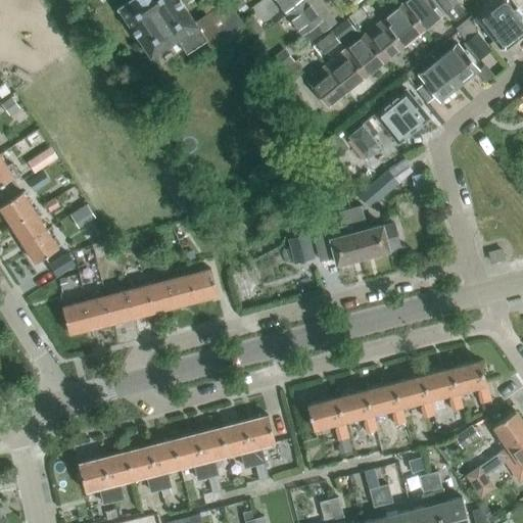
[(195,22),(180,0),(131,0),(119,8),(151,57),(177,40),(186,53),(205,40),(210,48),(244,26),(227,0),(224,3),(222,0),(199,0),(198,1),(206,14),(195,22)]
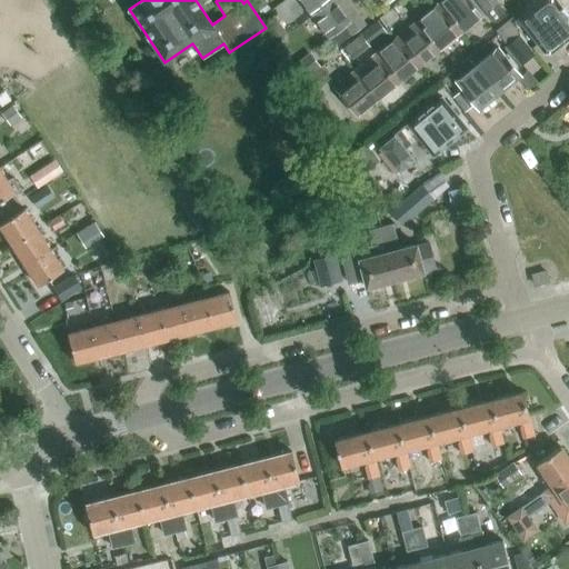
[(299,0),(311,16),(331,0),(299,0)]
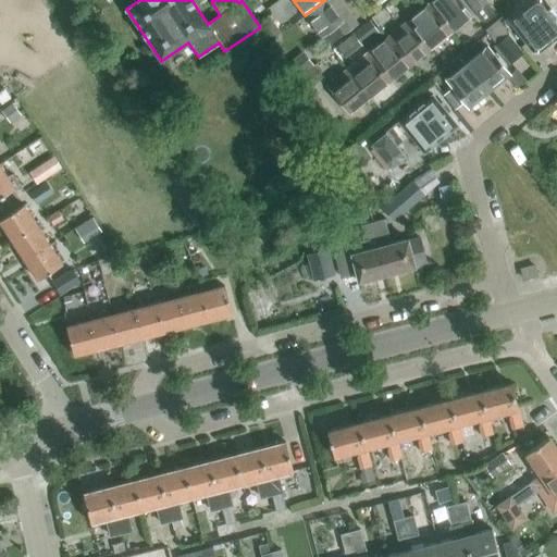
[(324,0),(305,15),(327,46),(357,23),(339,0),(324,0)]
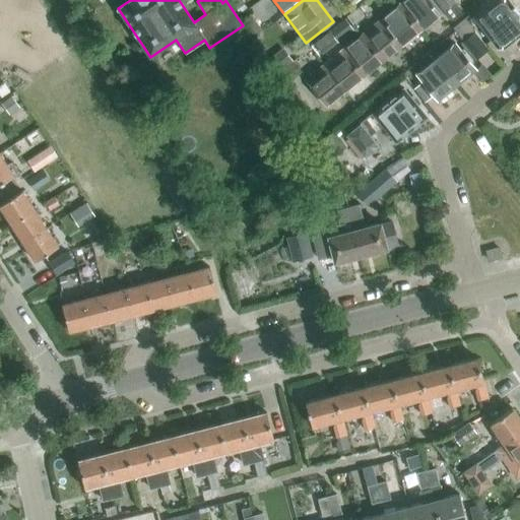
[(405,0),(400,4),(421,29),(441,14),(429,0),(405,0)]
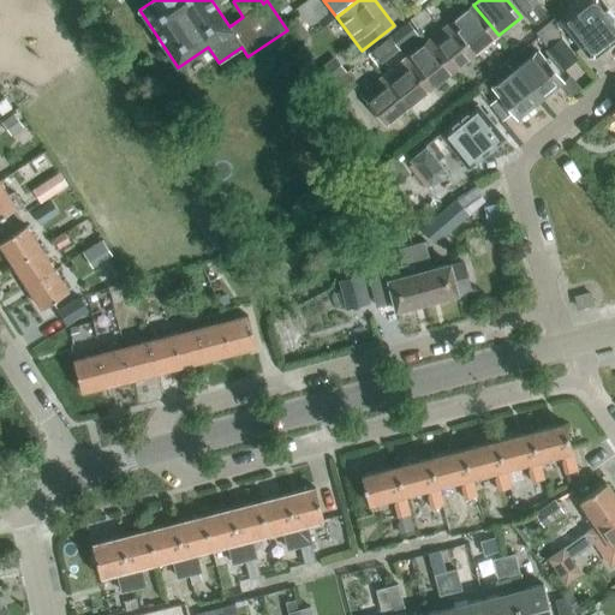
[(537,24),(548,15),(536,0),(513,0),(525,15),(532,23),(535,21),(537,24)]
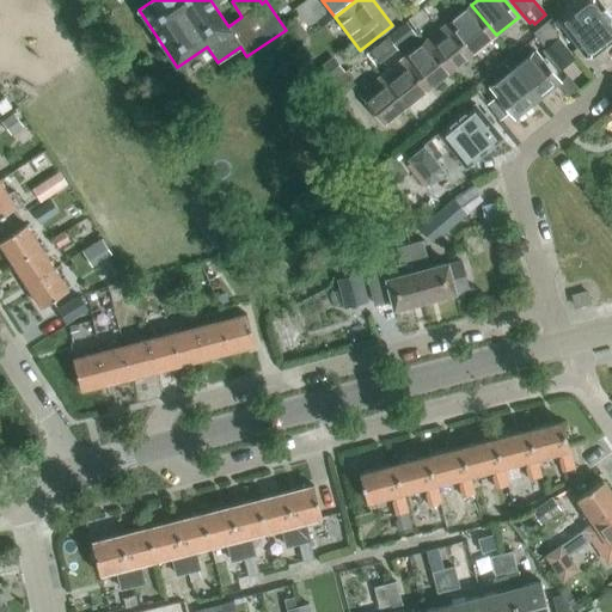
[(611,17),(599,0),(582,0),(557,19),(561,24),(586,55),(585,56),(592,57),(592,56),(611,41),(611,17)]
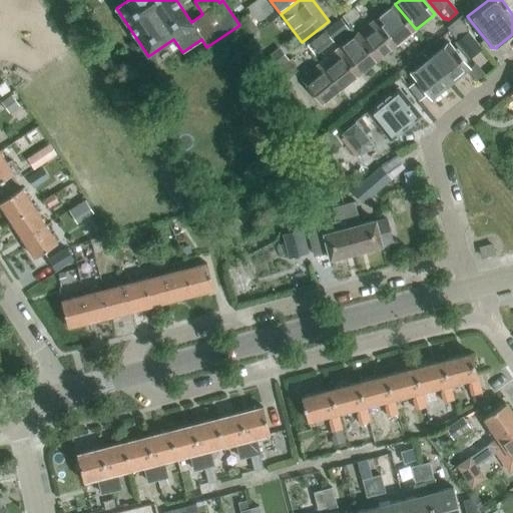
[(231,6),(236,13),(242,8),(237,2),(231,6)]
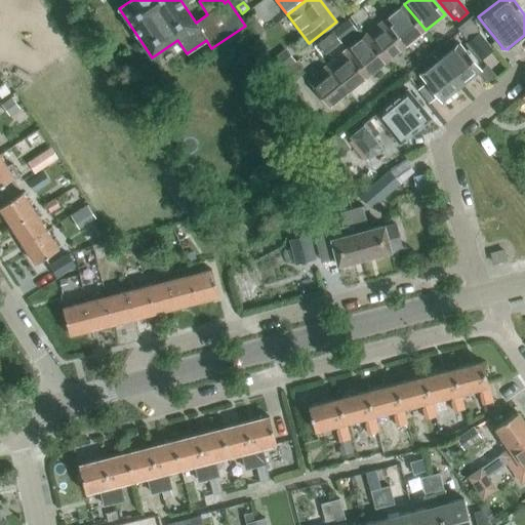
[(406,45),(426,30),(404,4),(386,19),(406,45)]
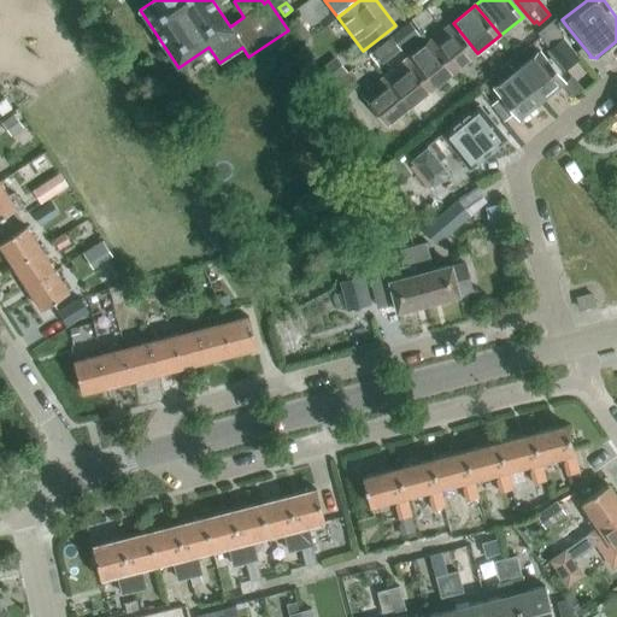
[(418,29),(433,18),(425,10),(411,19),(418,29)]
